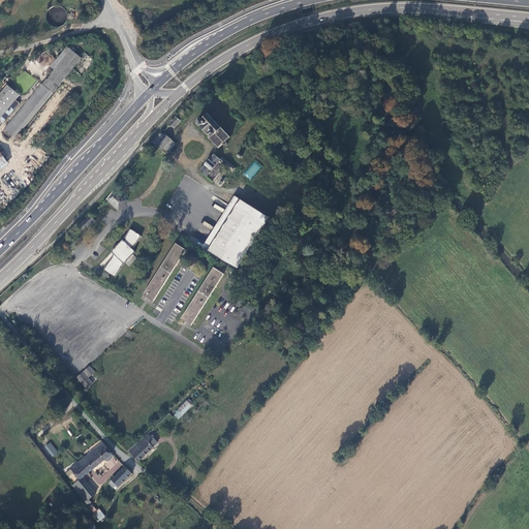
[(57,72),(4,128),(14,137),(19,133),(20,134),(24,129),(23,128),(86,64),(71,50),(54,68),(57,72)]
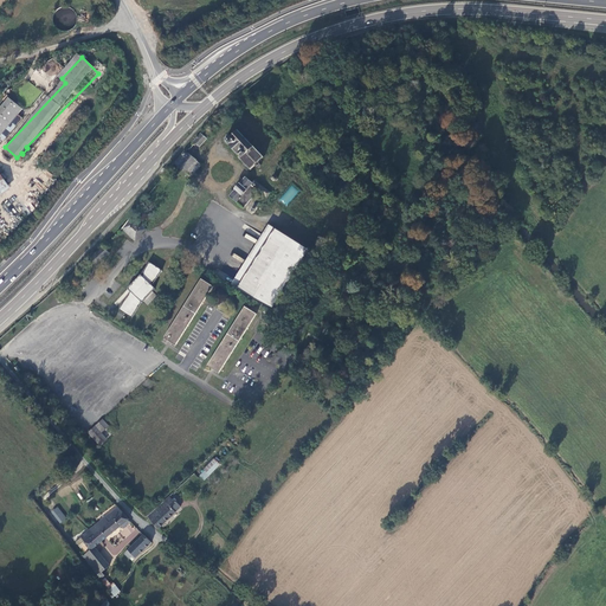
[(13,101),(0,114),(0,143),(2,142),(0,140),(26,113),(13,101)]
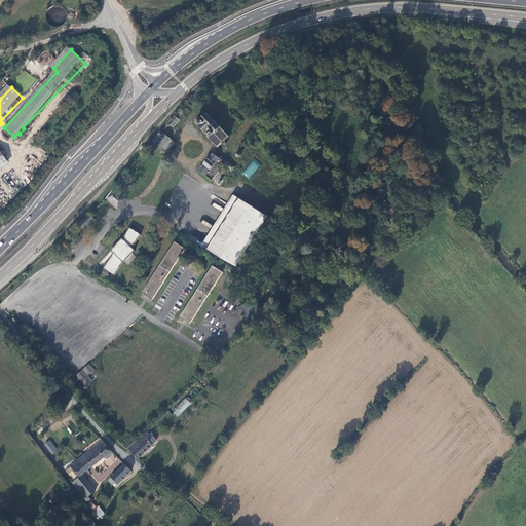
[(228,138),(208,114),(201,119),(198,120),(196,121),(197,123),(199,124),(198,125),(207,135),(208,135),(210,137),(209,138),(218,148),(228,138)]
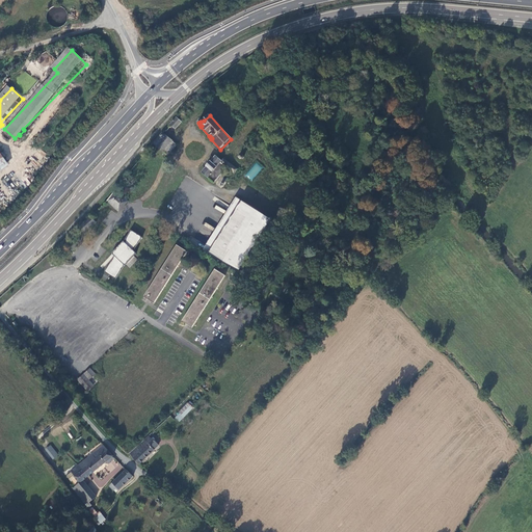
[(182,123),(177,118),(170,126),(176,130),(182,123)]
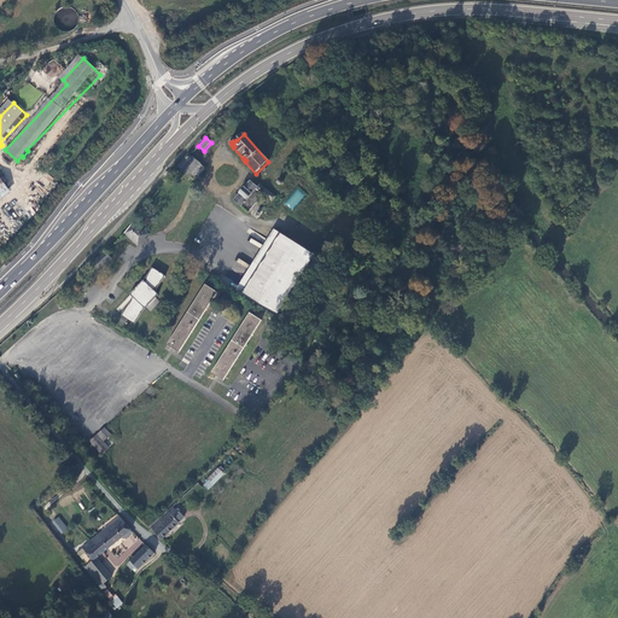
[(190,156),(179,167),(190,178),(188,179),(193,184),(205,169),(192,157),(190,156)]
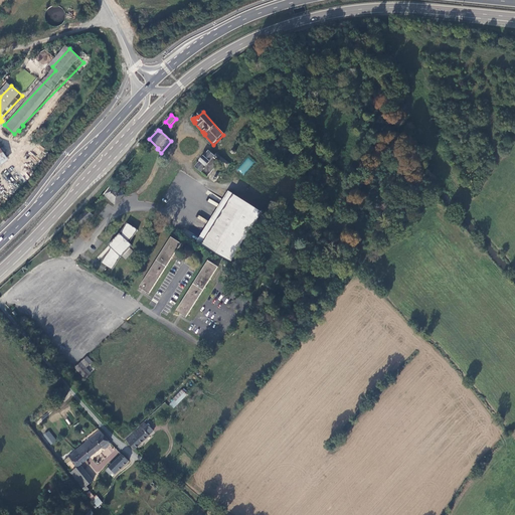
[(215,156),(209,152),(205,156),(204,156),(200,161),(201,162),(196,167),(208,178),(221,163),(227,169),(231,164),(217,153),(215,156)]
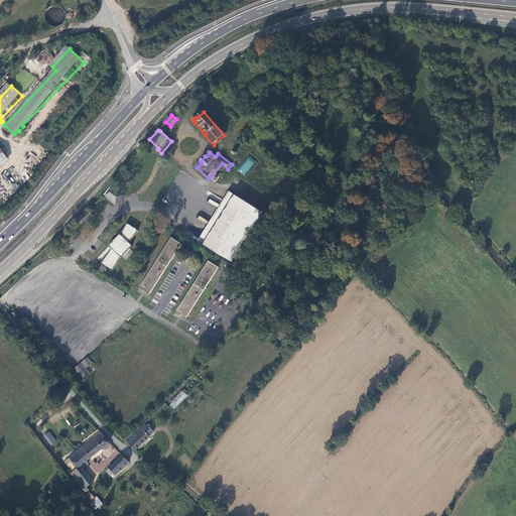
[(238,170),(244,175),(254,163),(248,157),(238,170)]
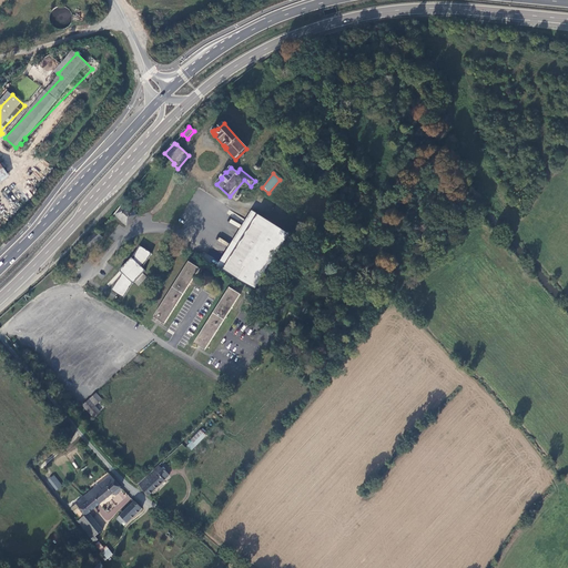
[(124,203),(114,216),(127,226),(137,215),(124,203)]
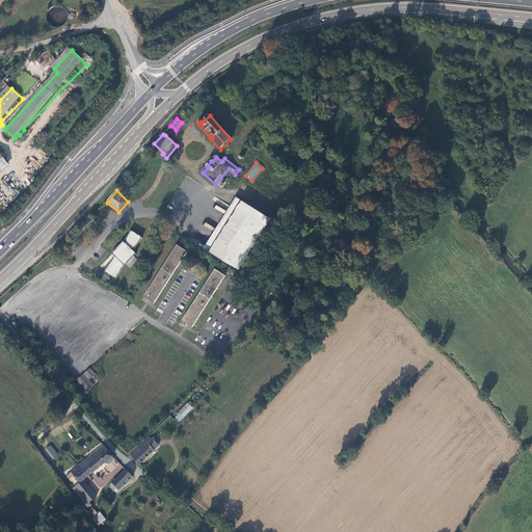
[(221,250),(247,209),(237,202),(211,243),(221,250)]
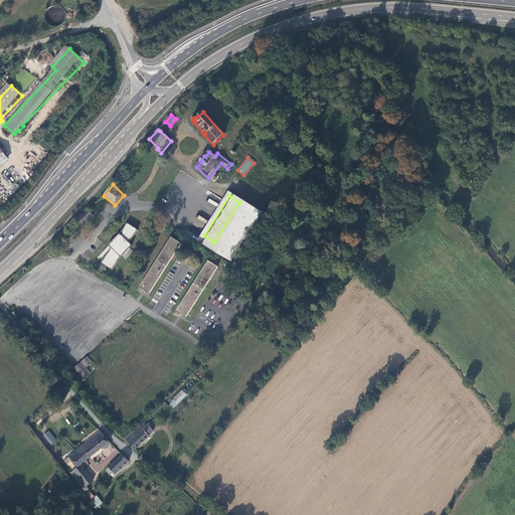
[(89,210),(76,220),(81,226),(93,216),(89,210)]
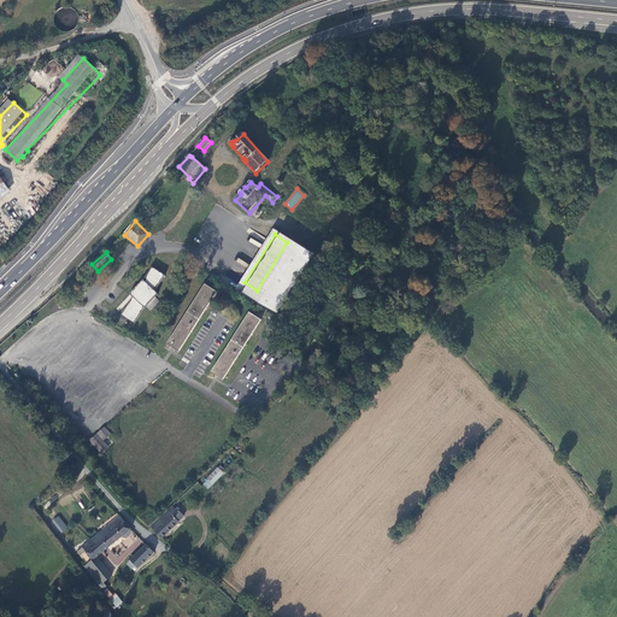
[(153,269),(123,316),(134,324),(165,276),(153,269)]
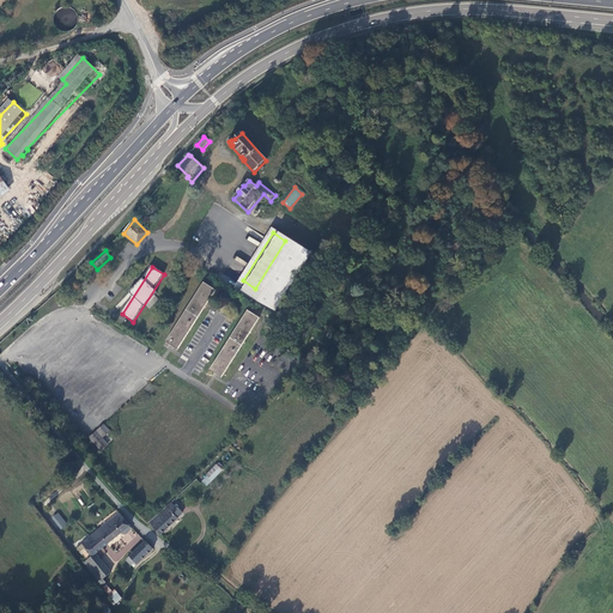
[(205,284),(167,343),(178,350),(216,291),(205,284)]
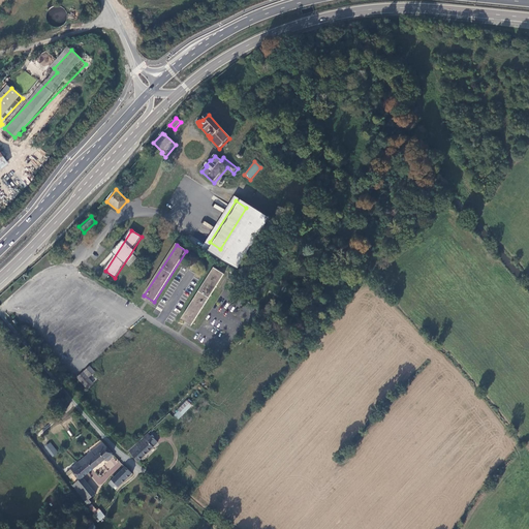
[(224,275),(214,269),(181,319),(191,327),(224,275)]
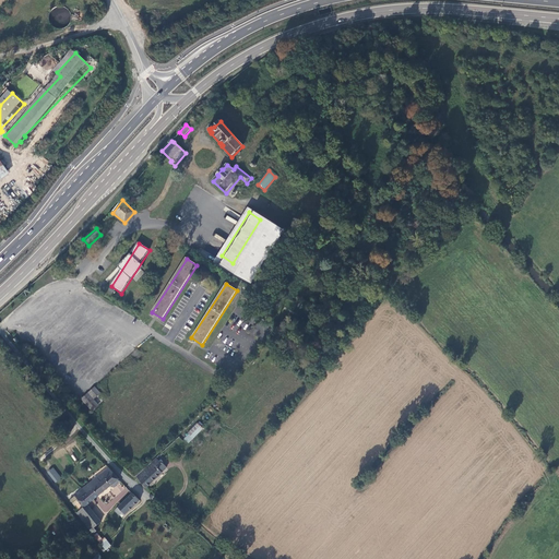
[(104,328),(98,333),(103,339),(108,332),(104,328)]
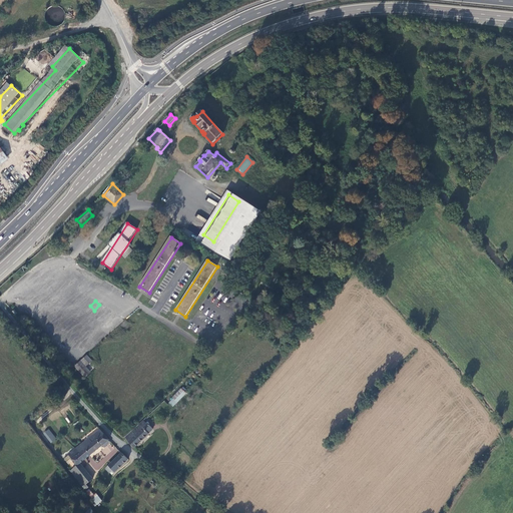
[(57,331),(71,319),(67,313),(52,325),(57,331)]
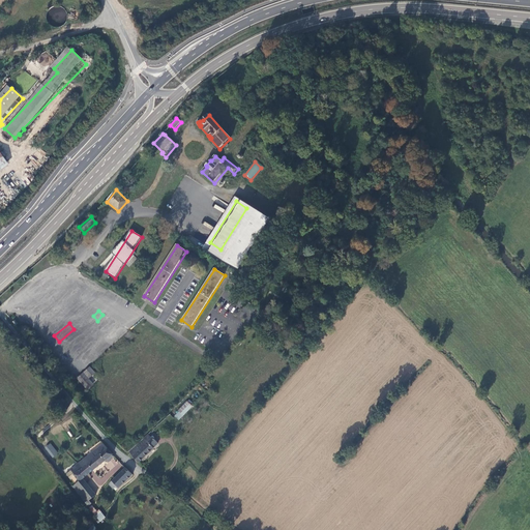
[(113,323),(108,328),(112,332),(117,327),(113,323)]
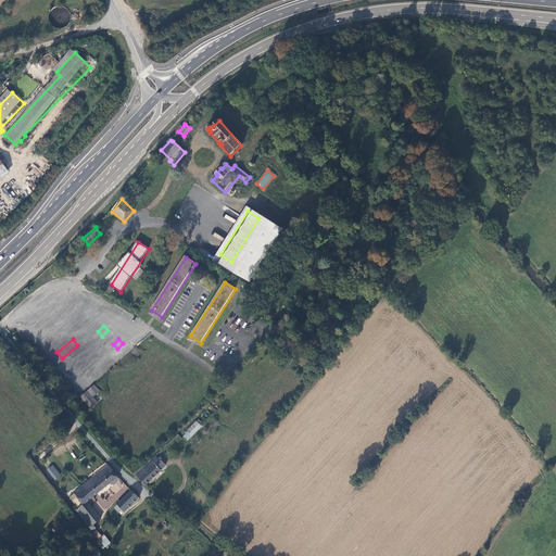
[(84,350),(89,356),(93,352),(99,357),(104,354),(93,341),(84,350)]
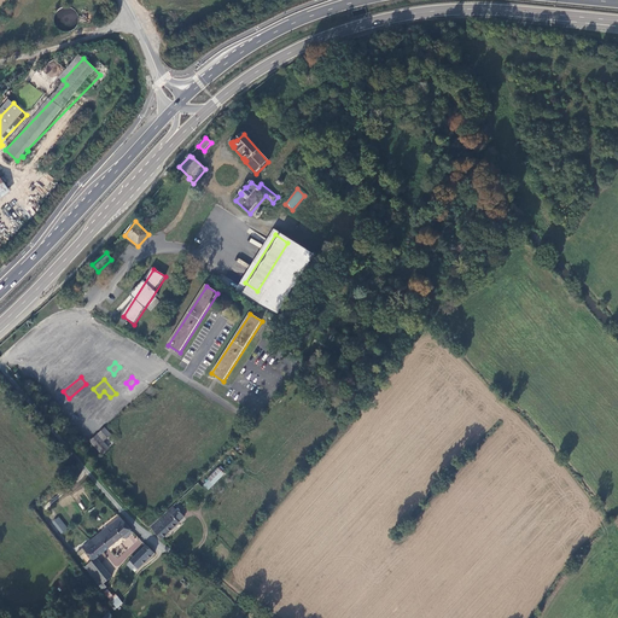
[(151,397),(156,392),(149,386),(144,391),(151,397)]
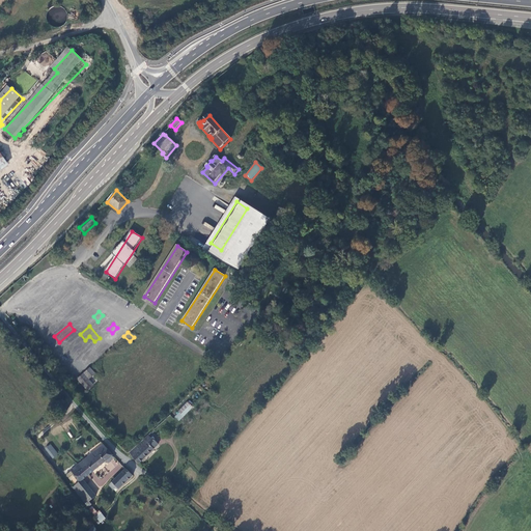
[(58,346),(51,338),(45,344),(51,352),(58,346)]
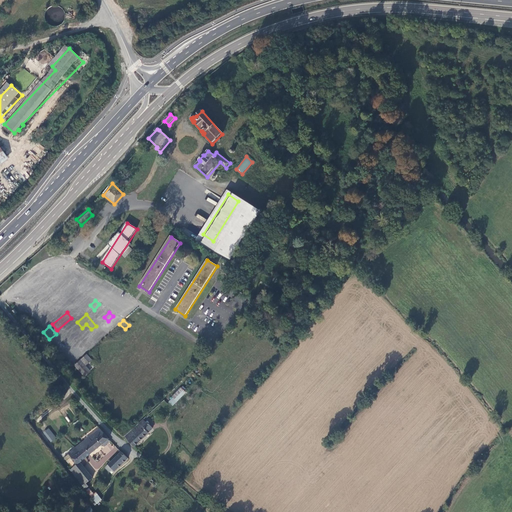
[(73,345),(80,339),(74,334),(77,331),(72,326),(63,335),(73,345)]
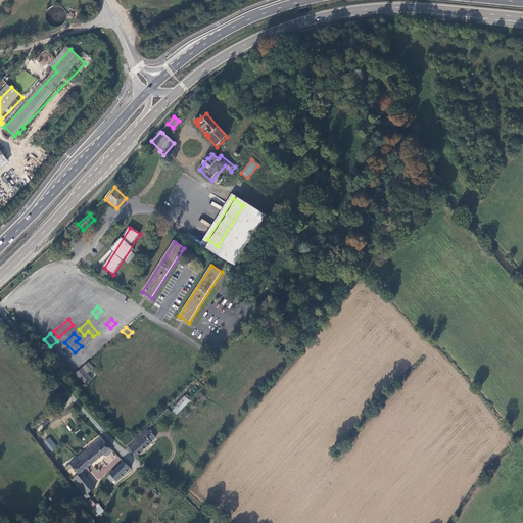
[(83,344),(88,341),(85,335),(79,338),(83,344)]
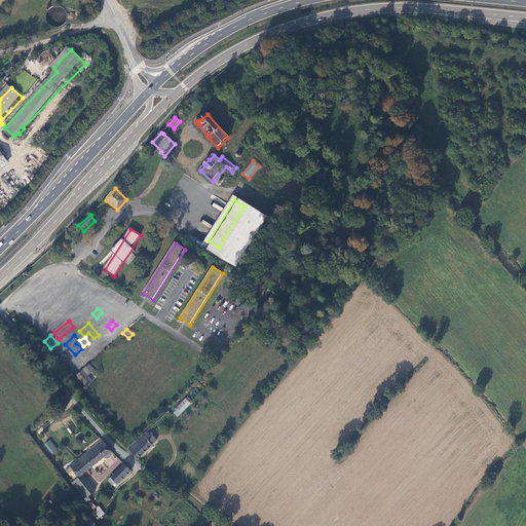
[(101,351),(111,343),(106,337),(96,346),(101,351)]
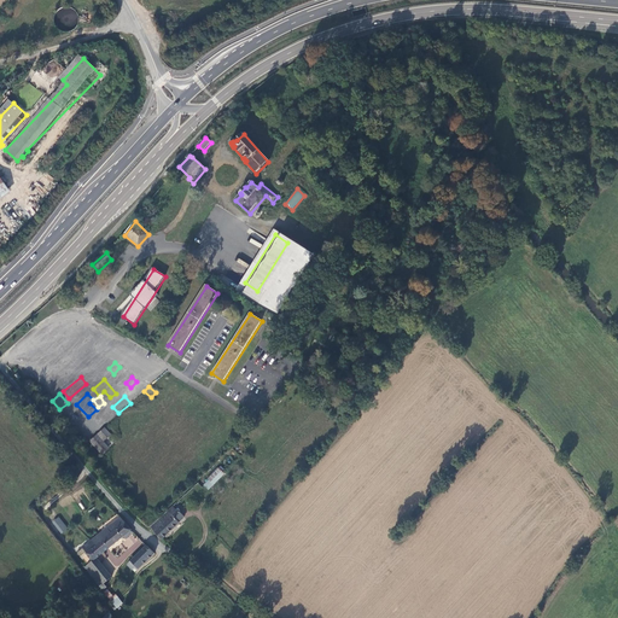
[(68,408),(60,414),(68,423),(75,417),(68,408)]
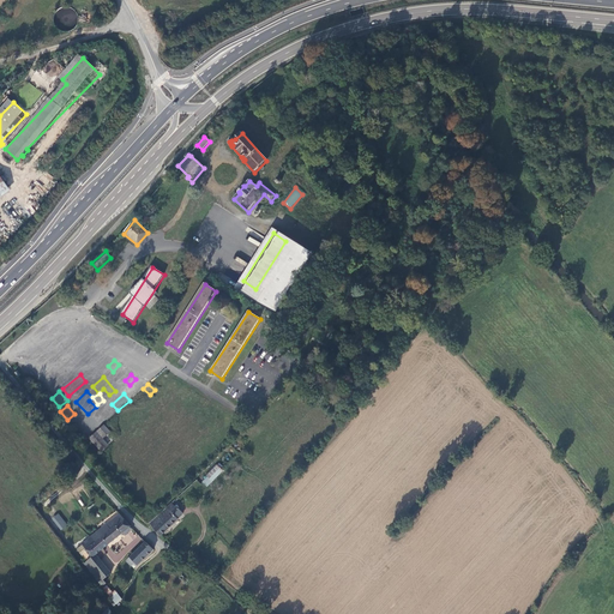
[(84,427),(90,434),(109,417),(104,410),(84,427)]
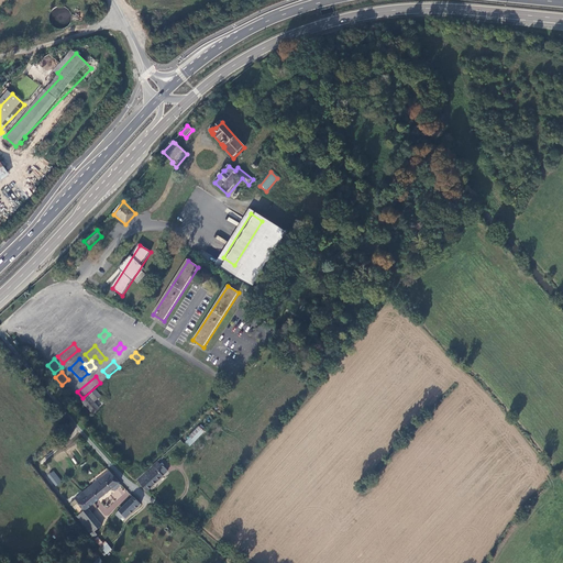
[(84,401),(95,414),(100,410),(95,404),(101,397),(96,392),(84,401)]
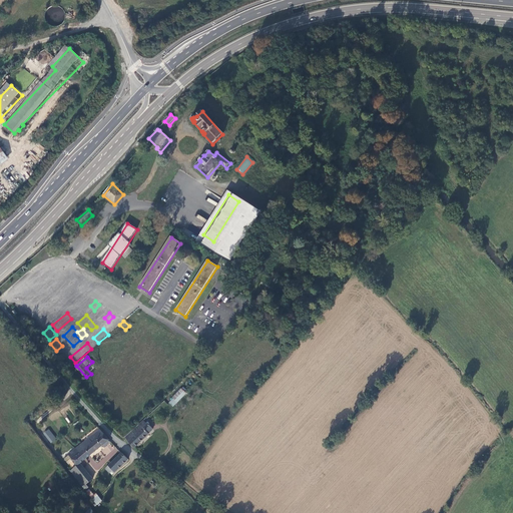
[(186,394),(181,388),(172,397),(175,400),(178,402),(186,394)]
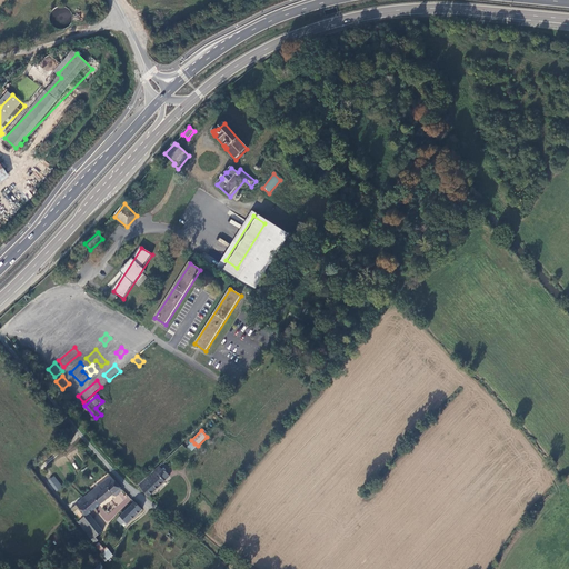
[(156,470),(139,485),(143,490),(150,497),(166,481),(170,477),(163,469),(163,470),(159,473),(156,470)]
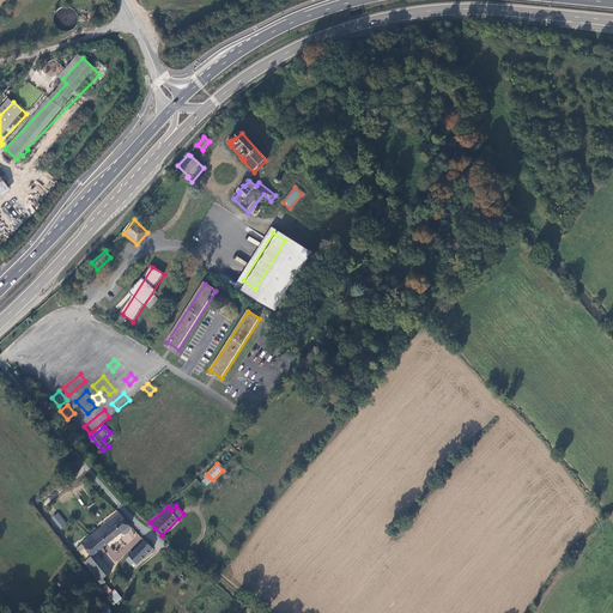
[(61,529),(67,525),(58,513),(52,517),(61,529)]
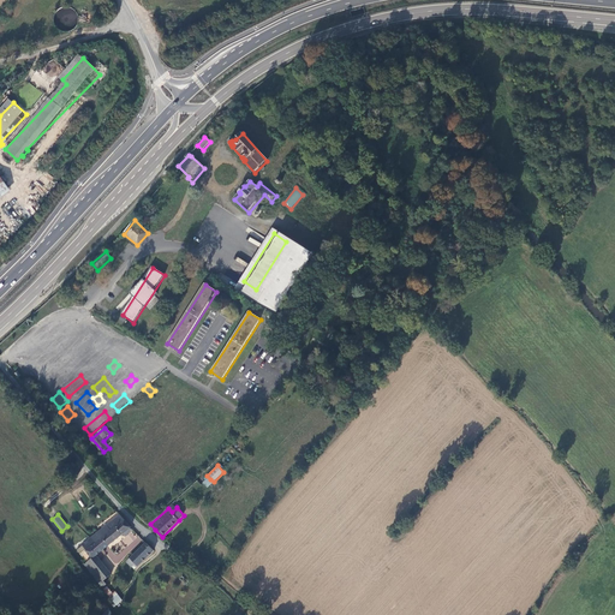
[(123,515),(120,518),(94,537),(97,543),(87,551),(93,559),(96,556),(132,529),(123,515)]
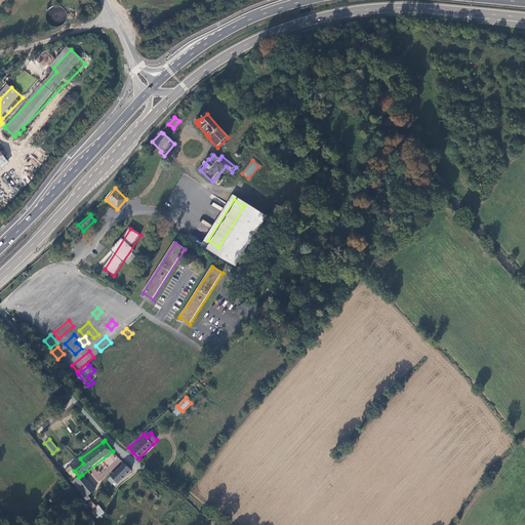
[(125,463),(111,477),(116,482),(119,479),(121,481),(131,471),(125,463)]
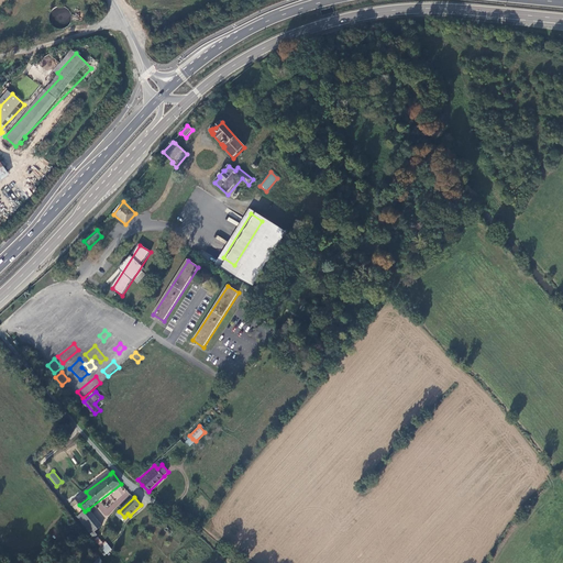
[(88,509),(85,511),(78,517),(91,534),(96,531),(101,527),(88,509)]
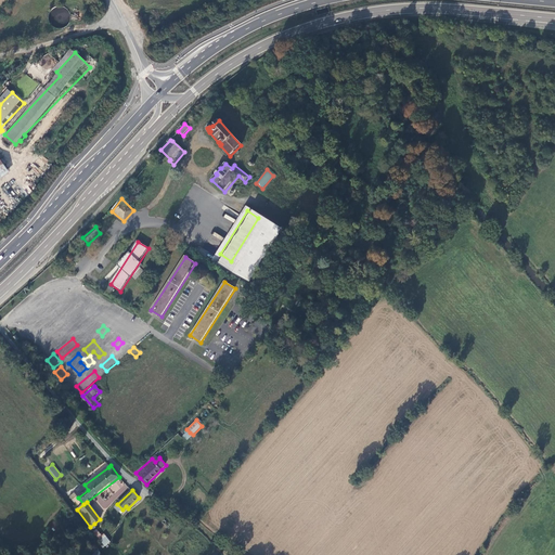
[(104,546),(111,542),(104,533),(101,536),(97,529),(93,531),(104,546)]
